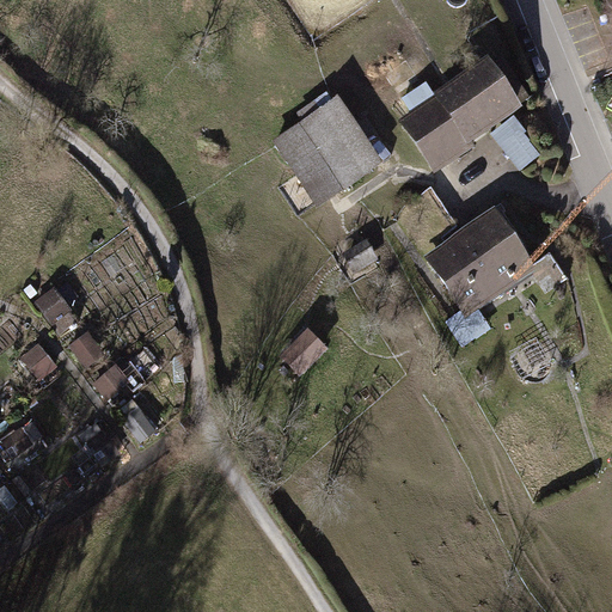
[(491,56),(399,120),(433,167),(525,104),(491,56)]
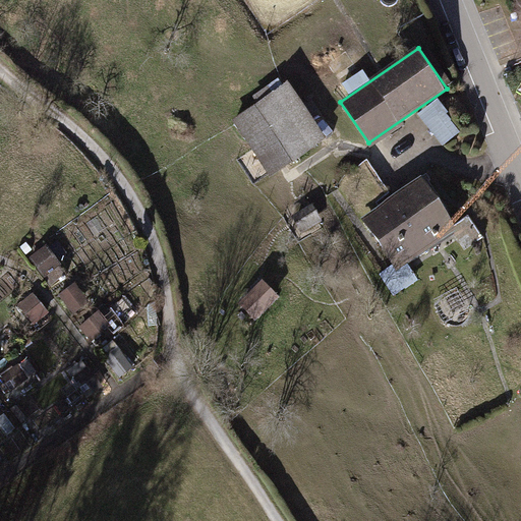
[(232,121),(271,177),(327,138),(288,82),(232,121)]
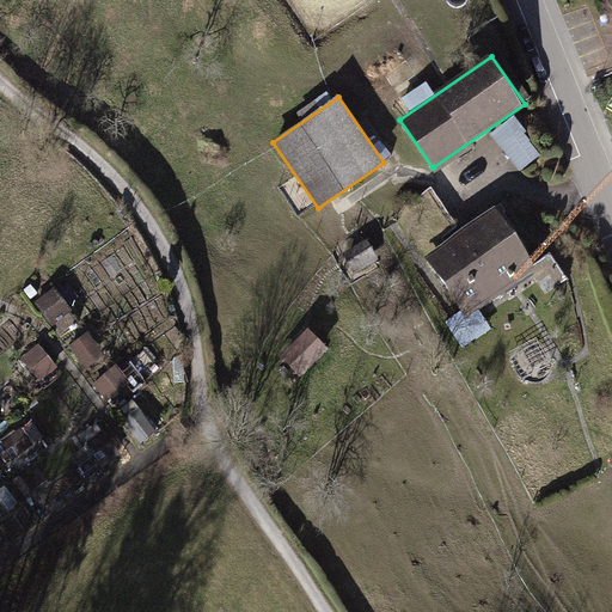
[(519,132),(500,146),(522,176),(540,163),(519,132)]
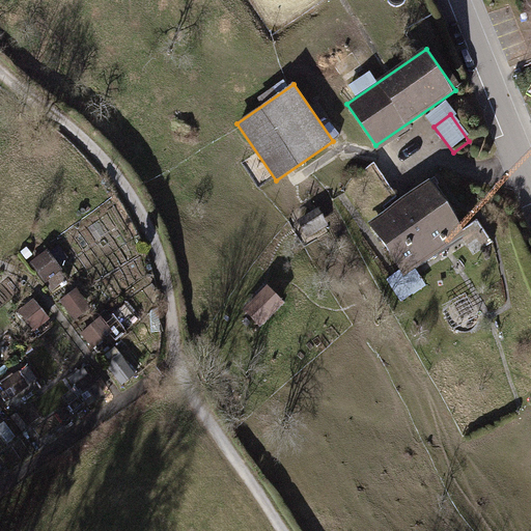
[(432,179),(368,222),(404,275),(468,233),(432,179)]
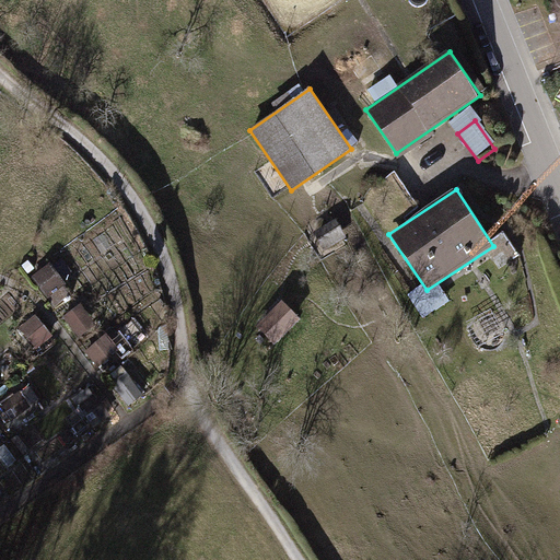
[(336,223),(313,236),(323,254),(346,241),(336,223)]
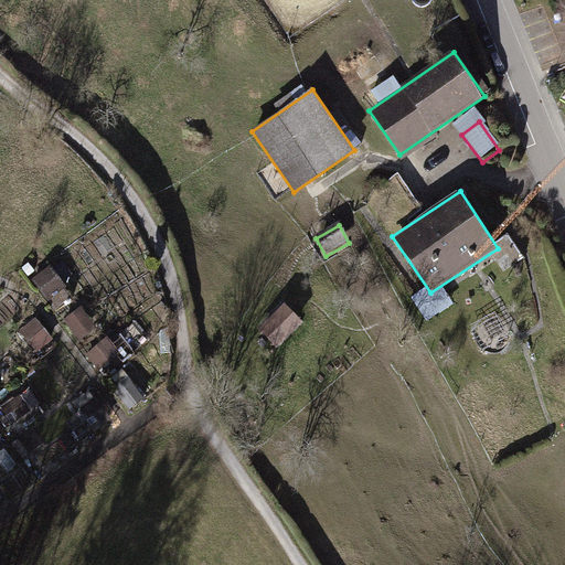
[(51,265),(32,278),(46,298),(65,285),(51,265)]
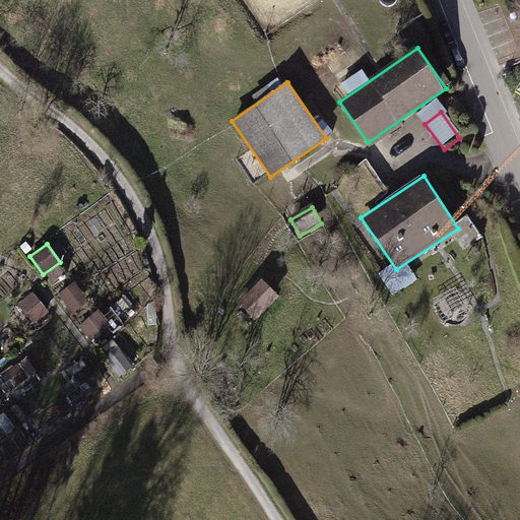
[(88,300),(73,282),(59,295),(73,312),(88,300)]
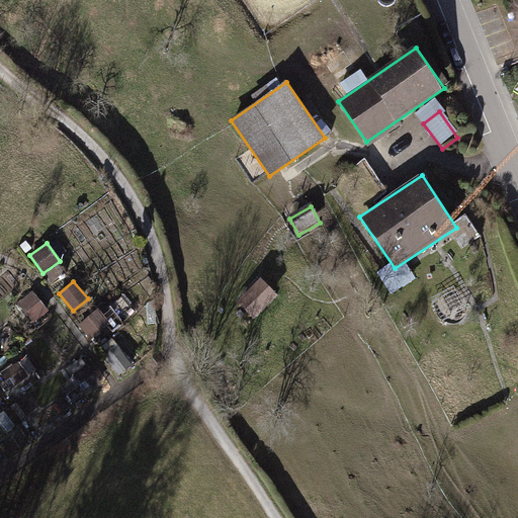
[(272,303),(261,284),(238,299),(250,317),(272,303)]
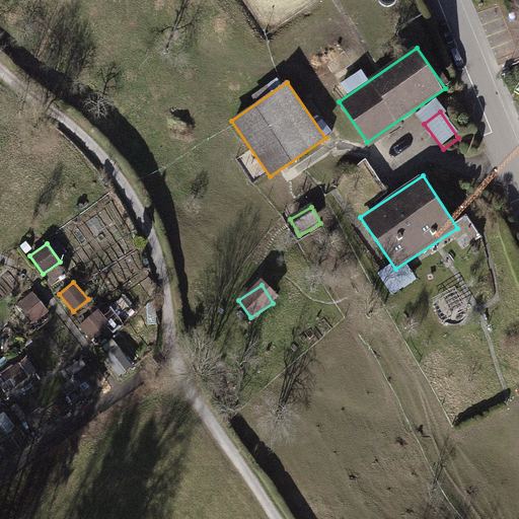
[(47,310),(32,291),(18,302),(33,321),(47,310)]
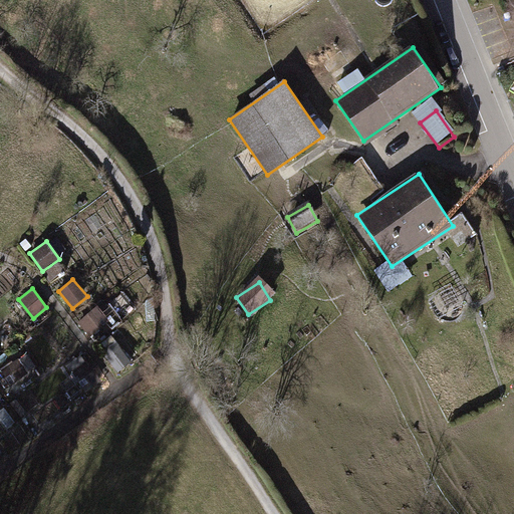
[(97,306),(78,322),(90,336),(100,328),(106,336),(116,328),(97,306)]
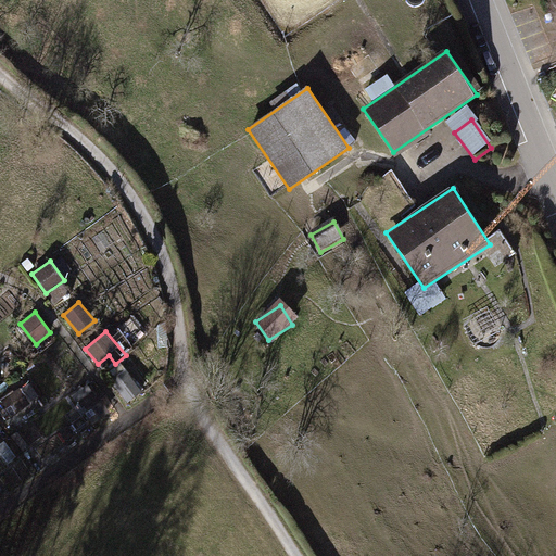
[(125,369),(110,381),(128,404),(143,393),(125,369)]
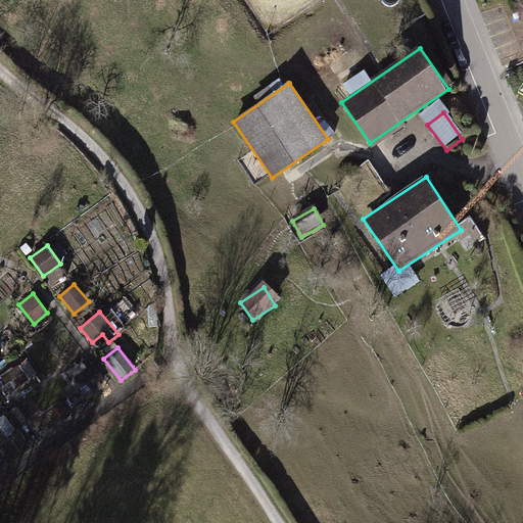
[(19,366),(1,378),(9,392),(29,380),(19,366)]
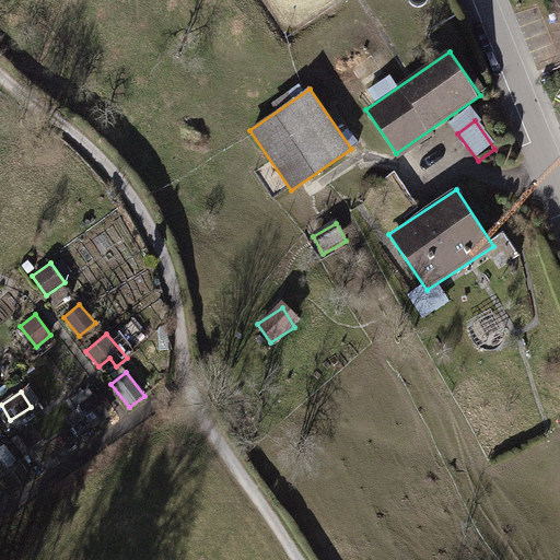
[(94,395),(79,407),(94,428),(109,416),(94,395)]
